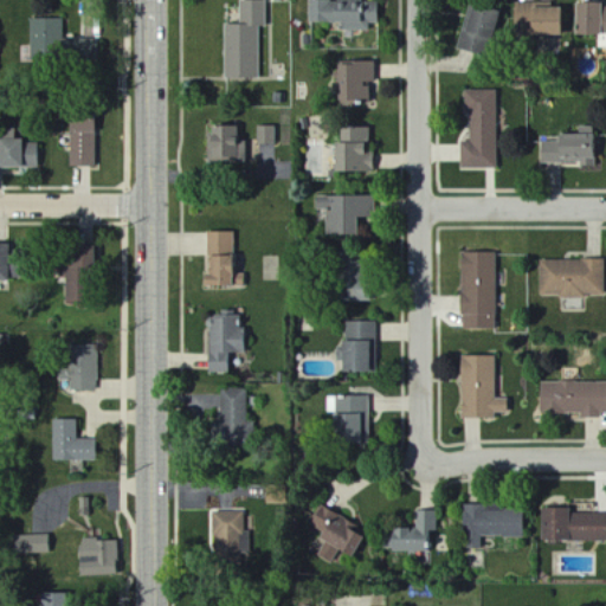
[(225,25),(226,78),(260,78),(260,26),(268,26),(266,0),(242,0),(240,0),(240,24),(225,25)]
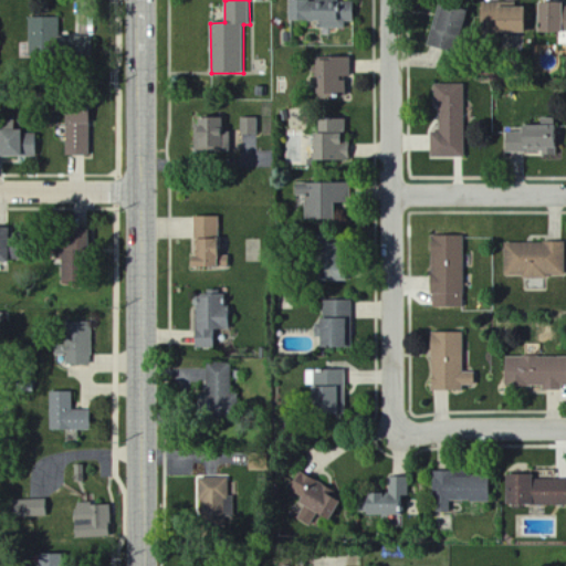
[(289,0),(290,21),(320,21),(320,27),(353,27),(353,2),(339,1),(338,0),(289,0)]
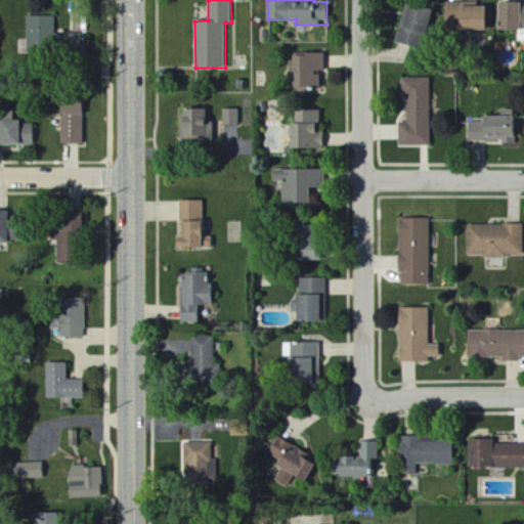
[(444,2),(444,29),(483,30),(483,3),(444,2)]
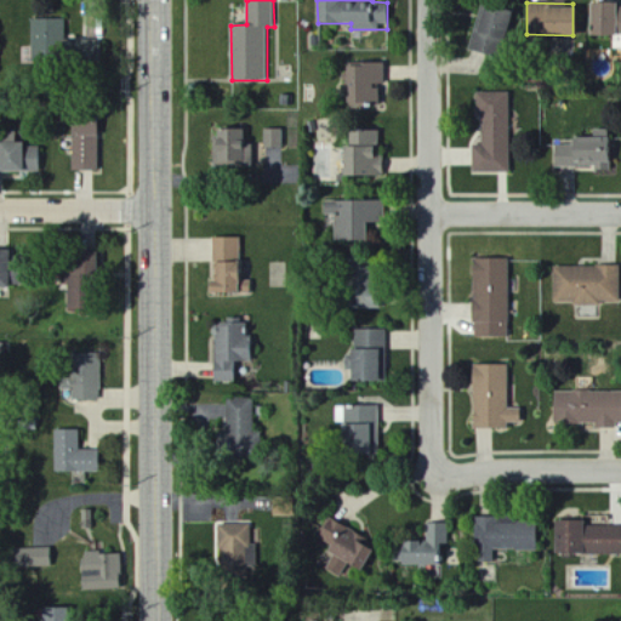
[(590,36),(616,36),(615,3),(588,4),(590,36)]
